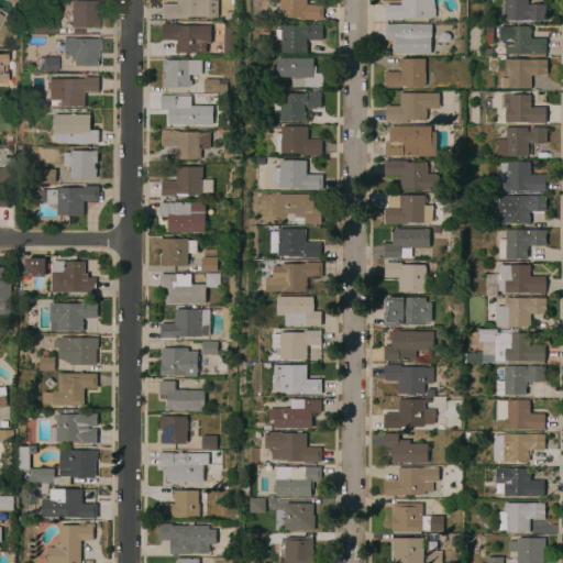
[(163,19),(163,3),(177,3),(176,0),(212,0),(212,1),(218,1),(218,18),(187,18),(187,19),(163,19)]
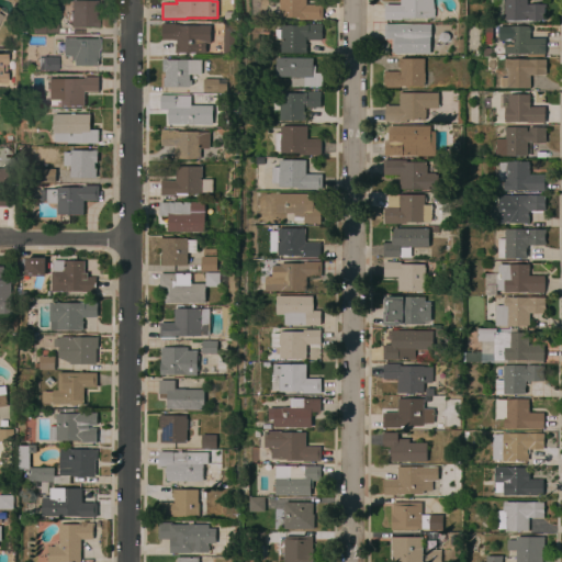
[(322,20),(299,20),(299,18),(285,18),(285,15),(280,15),(280,0),(306,0),(306,4),(322,4),(322,20)]
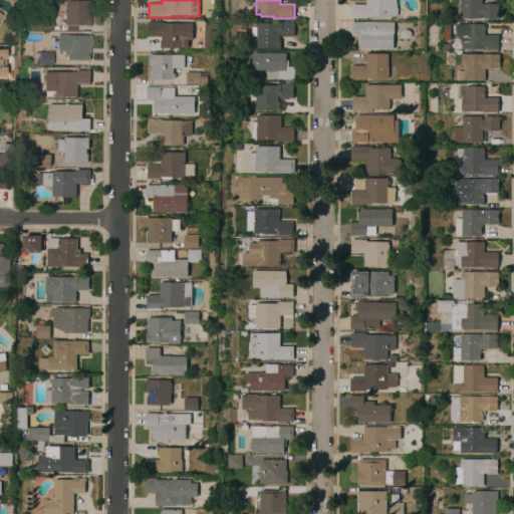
[(397,21),(388,21),(388,18),(366,18),(366,20),(351,19),(351,4),(365,5),(365,0),(395,0),(396,9),(397,9),(397,21)]
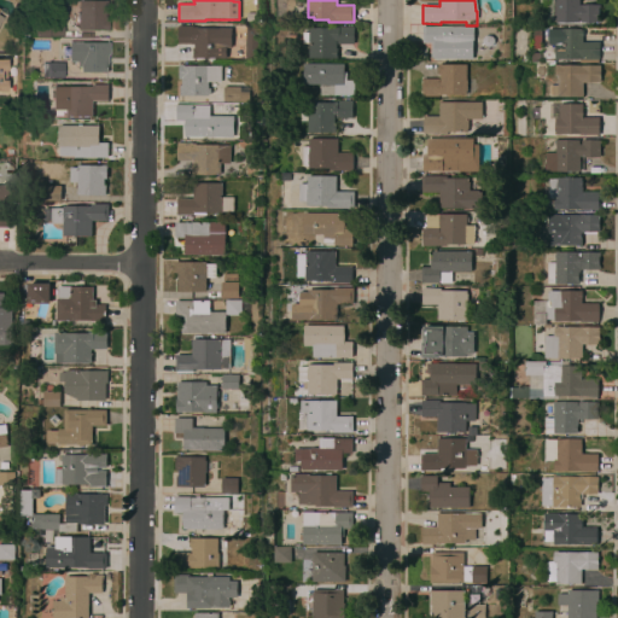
[(541,0),(579,0),(579,5),(600,5),(600,10),(599,10),(599,19),(600,19),(600,23),(581,23),(581,18),(578,18),(578,23),(555,23),(555,22),(547,22),(548,4),(541,3),(541,0)]
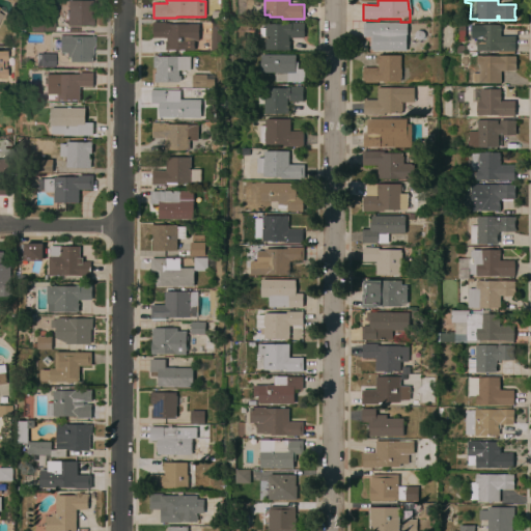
[(91,1),(91,9),(89,9),(89,15),(92,15),(92,26),(66,26),(66,1),(91,1)]
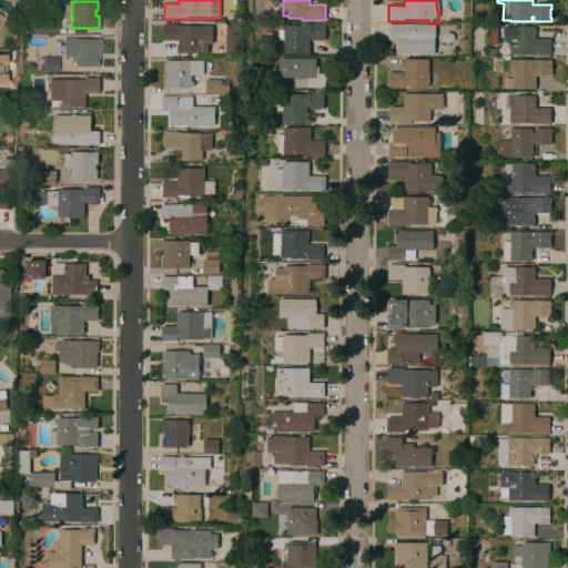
[(176,53),(176,46),(179,44),(178,40),(163,41),(163,24),(181,24),(181,26),(212,26),(212,44),(206,44),(206,53),(202,53),(176,53)]
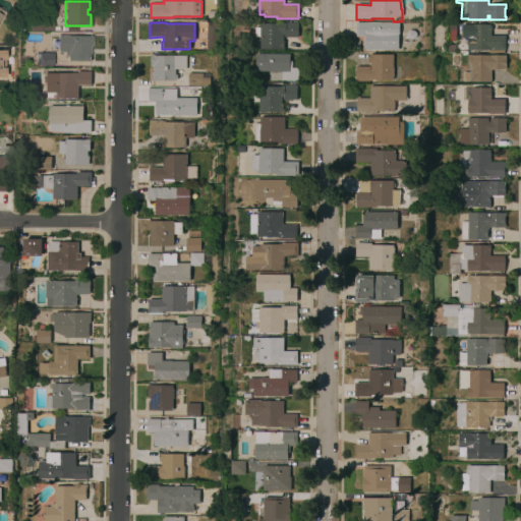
[(261,49),(261,37),(255,37),(255,27),(261,27),(261,23),(282,24),(282,23),(285,23),(285,22),(298,22),(297,38),(283,37),(283,41),(284,41),(284,50),(261,49)]
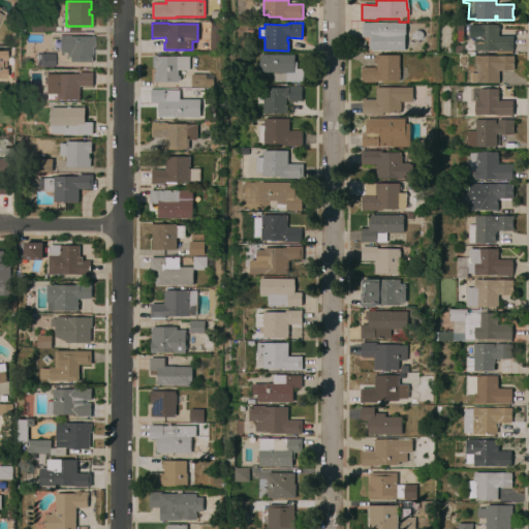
[(390,24),(390,23),(404,23),(403,33),(404,33),(404,51),(371,51),(371,50),(369,50),(369,37),(362,37),(362,23),(390,24)]
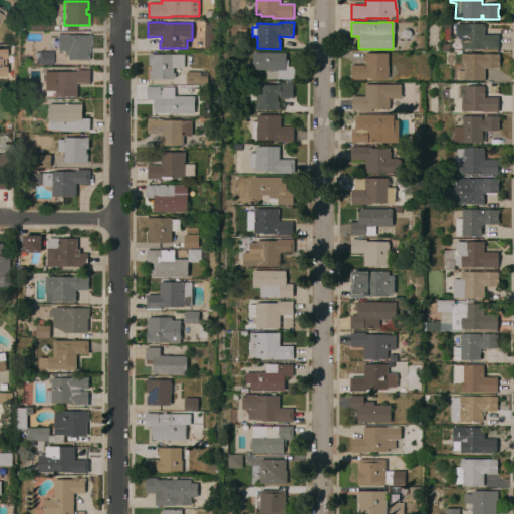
[(485,24),(485,35),(499,35),(498,50),(462,49),(463,37),(457,37),(457,25),(466,25),(466,24),(485,24)]
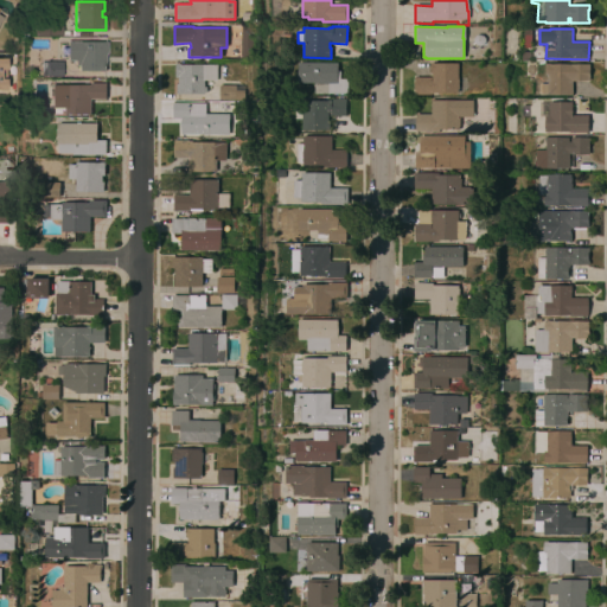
[(475,36),(481,36),(484,39),(484,43),(481,46),(475,46),(473,42),(473,39),(475,36)]
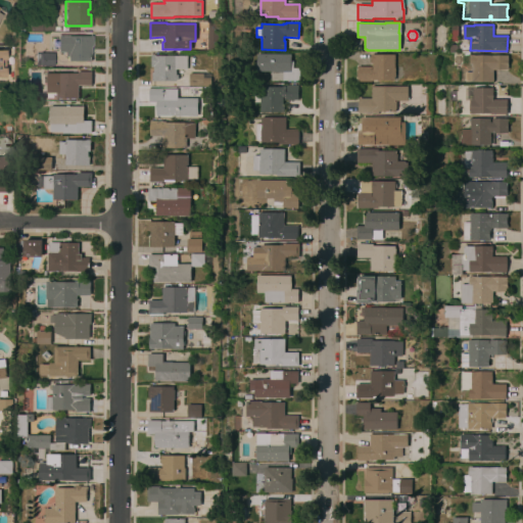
[(57,37),(66,37),(66,36),(92,36),(92,46),(90,46),(90,62),(89,62),(89,61),(65,61),(66,51),(57,51),(57,37)]
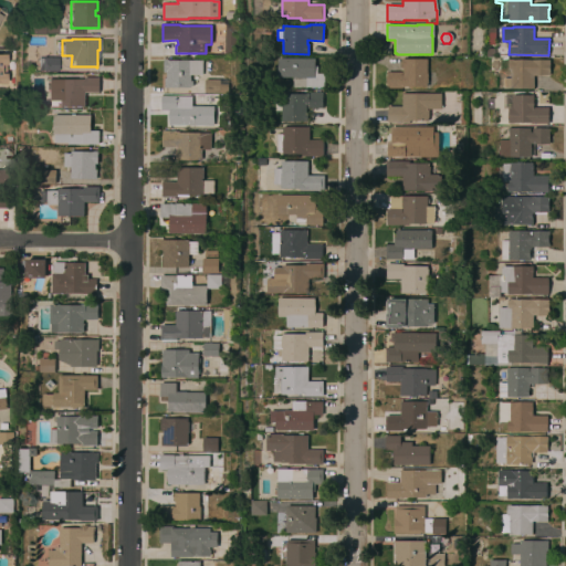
[(0,54),(7,55),(7,58),(16,58),(16,83),(7,83),(7,85),(0,84),(0,54)]
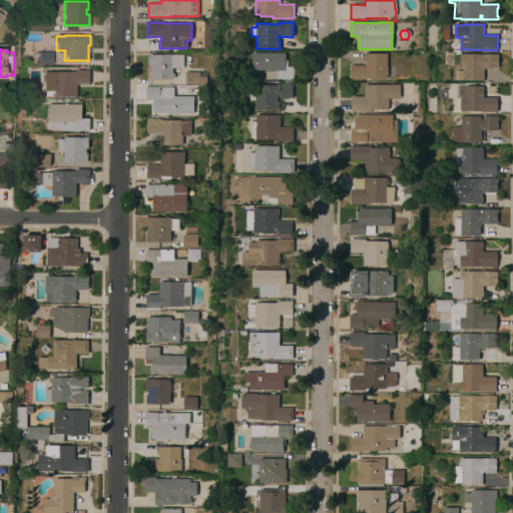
[(52,52),(52,64),(38,64),(38,63),(33,63),(33,52),(52,52)]
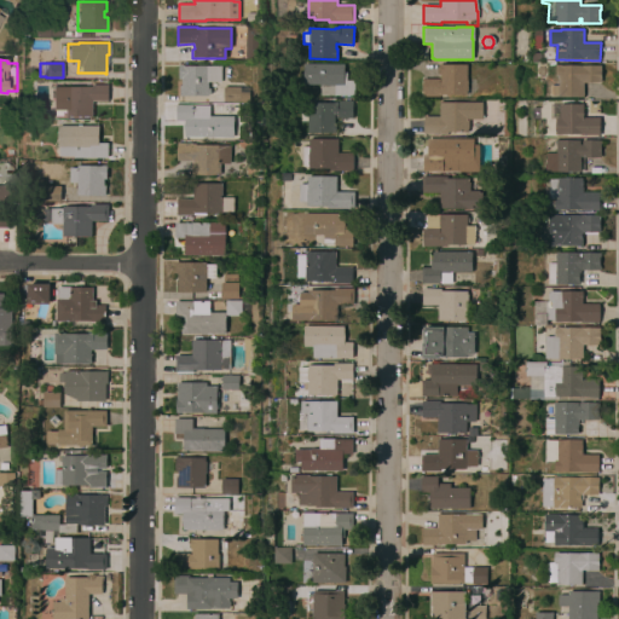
[(345,73),(347,73),(346,81),(354,81),(354,96),(336,96),(320,96),(320,85),(304,85),(305,63),(345,64),(345,73)]
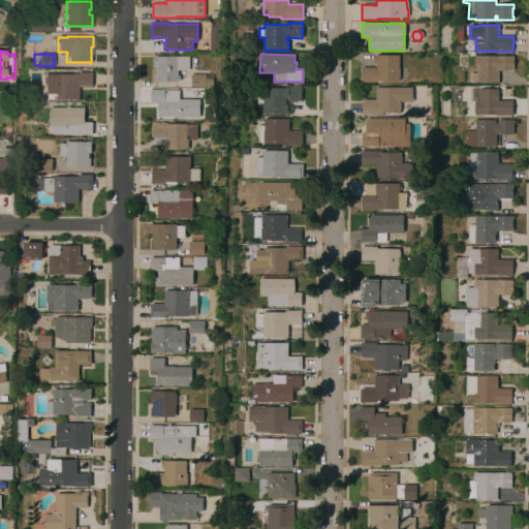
[(189,70),(178,70),(178,75),(180,75),(180,81),(178,81),(178,83),(153,83),(153,73),(155,73),(155,68),(152,68),(152,56),(157,56),(189,57),(189,70)]
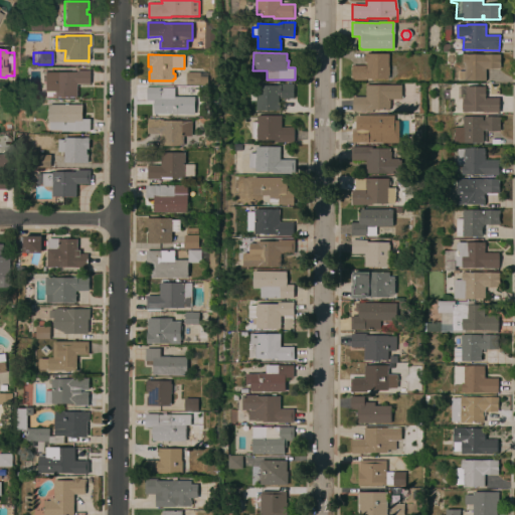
[(388,54),(388,67),(388,79),(366,78),(366,80),(351,80),(351,75),(350,75),(351,69),(351,65),(366,66),(366,62),(365,62),(365,54),(388,54)]
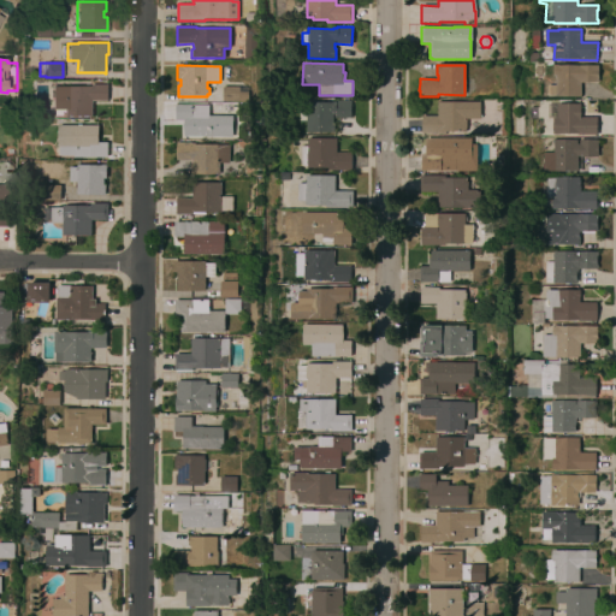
[(598,83),(581,82),(581,96),(557,96),(557,95),(549,95),(549,86),(557,86),(557,82),(554,82),(554,65),(598,65),(598,83)]
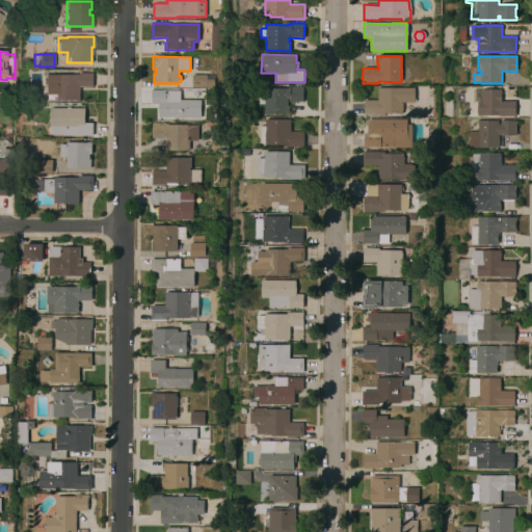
[(78,75),(78,73),(92,73),(92,75),(94,75),(94,85),(92,85),(92,87),(79,86),(79,101),(45,101),(45,96),(55,96),(55,95),(45,95),(45,75),(78,75)]
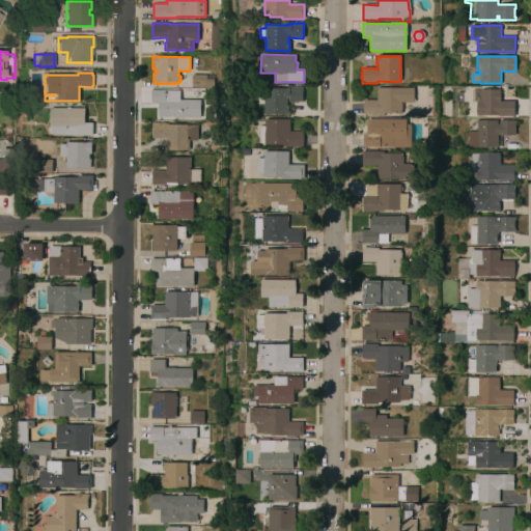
[(214,75),(214,88),(192,87),(192,75),(214,75)]
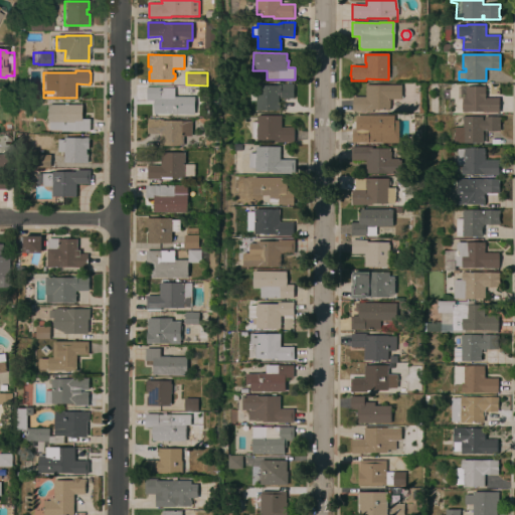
[(279,99),(279,103),(280,103),(280,111),(256,111),(256,98),(253,98),(252,86),(278,86),(281,84),(281,83),(293,83),(293,99),(279,99)]
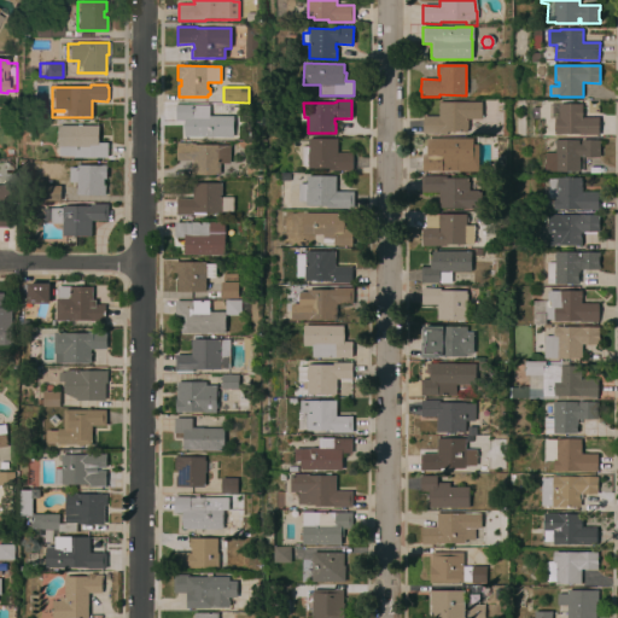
[(481,103),(481,120),(467,120),(467,132),(447,132),(447,134),(423,134),(423,116),(438,116),(438,103),(481,103)]
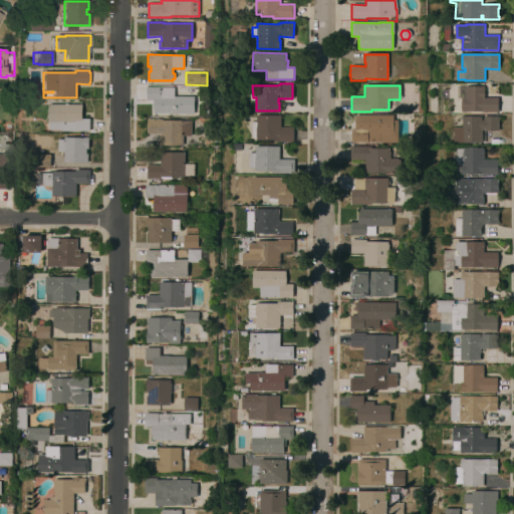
[(484,86),(485,97),(498,97),(498,112),(462,112),(462,110),(460,110),(459,99),(457,99),(457,87),(484,86)]
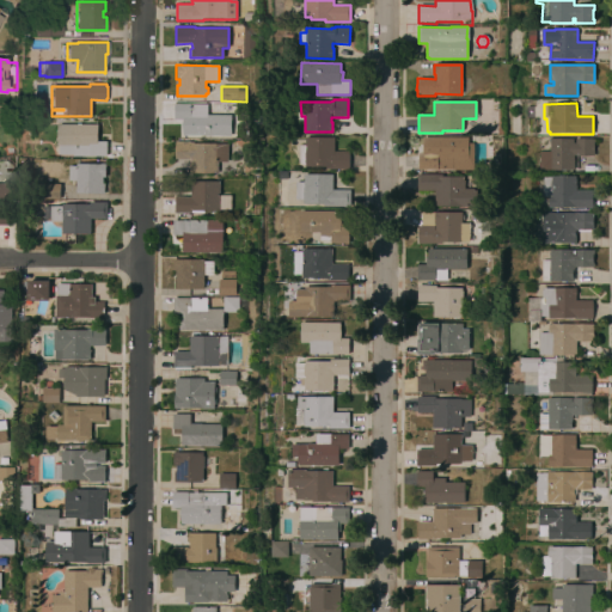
[(207,105),(207,115),(221,115),(221,136),(182,135),(183,120),(173,120),(173,104),(207,105)]
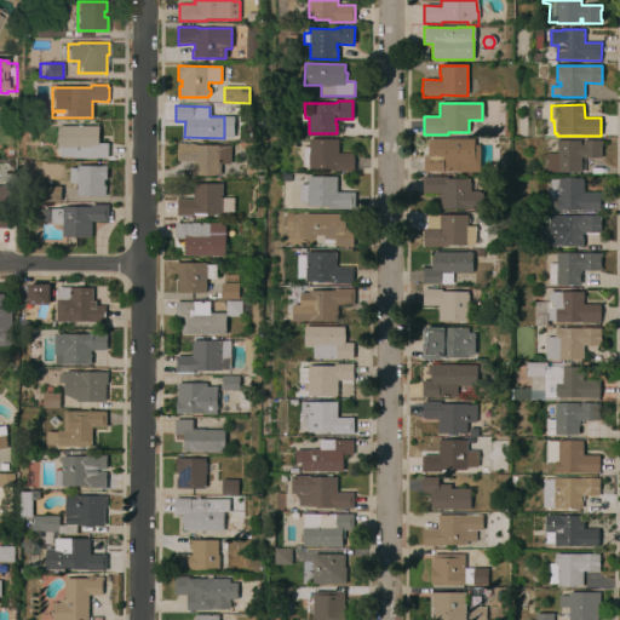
[(78,126),(78,125),(81,125),(81,126),(98,126),(98,143),(108,143),(108,158),(74,158),(59,158),(59,148),(58,148),(58,142),(57,142),(57,139),(58,139),(58,135),(57,135),(57,132),(58,132),(58,126),(78,126)]
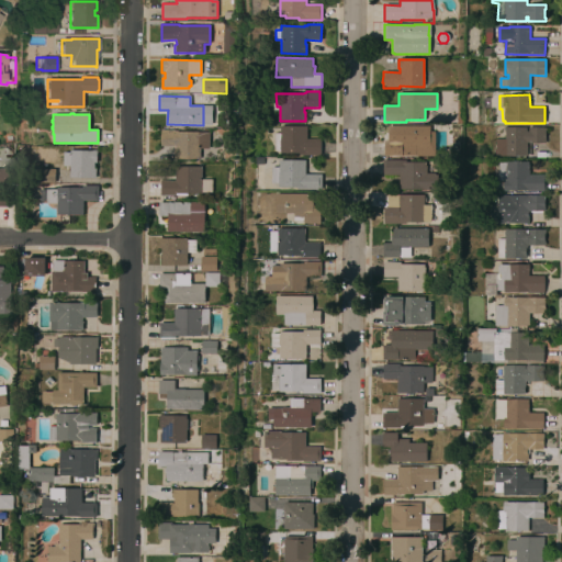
[(306,126),(306,139),(321,139),(321,155),(305,155),(305,156),(299,156),(299,154),(280,154),(280,152),(276,152),(274,134),(280,134),(280,126),(306,126)]
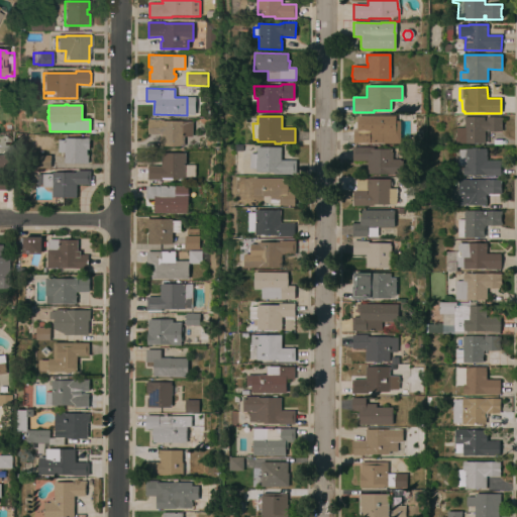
[(395,116),(395,121),(399,121),(399,143),(382,143),(382,142),(353,142),(353,130),(362,130),(362,116),(395,116)]
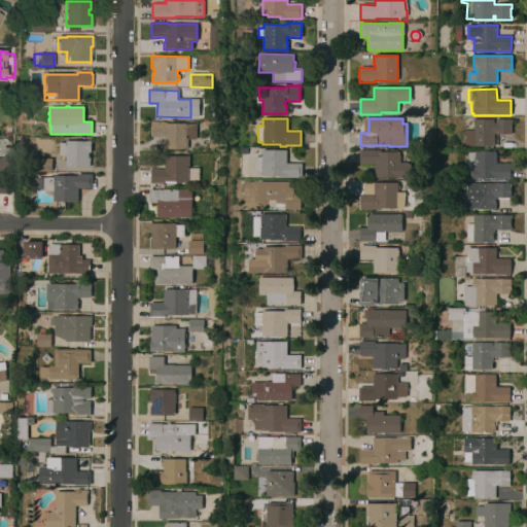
[(494,119),(494,124),(495,124),(495,119),(512,119),(512,135),(494,135),(494,146),(475,147),(475,146),(466,146),(466,131),(475,131),(475,119),(494,119)]
